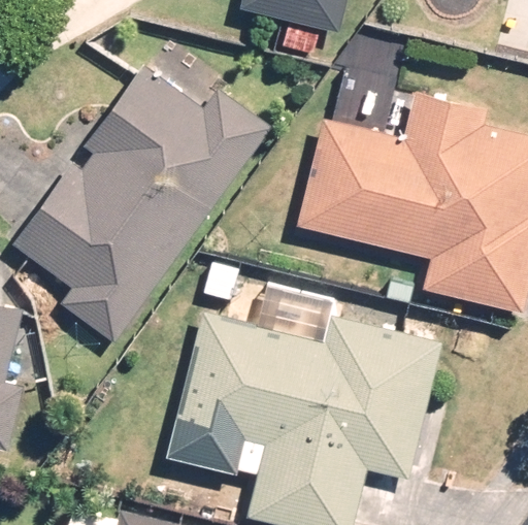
[(242,0),(240,9),(339,34),(348,0),(242,0)]
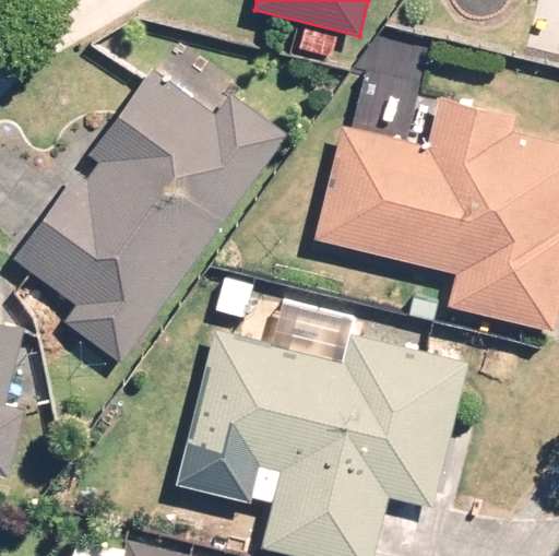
[(13,260),(76,306),(64,323),(121,364),(286,134),(229,94),(215,114),(152,69),(90,154),(100,162),(87,180),(76,173),(13,260)]
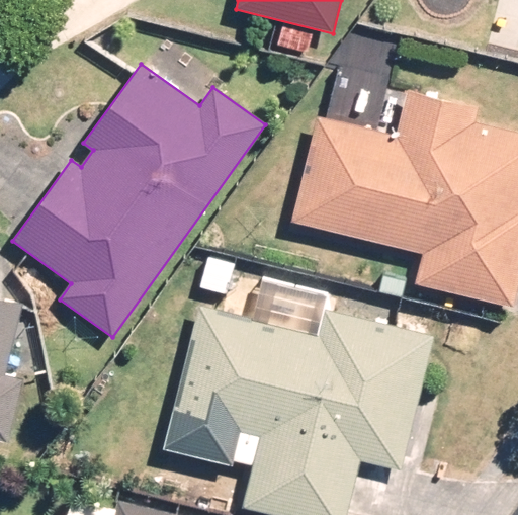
[(314,115),(289,224),(421,253),(414,284),(514,307),(517,286),(517,132),(477,123),(481,106),(408,90),(398,135),(314,115)]
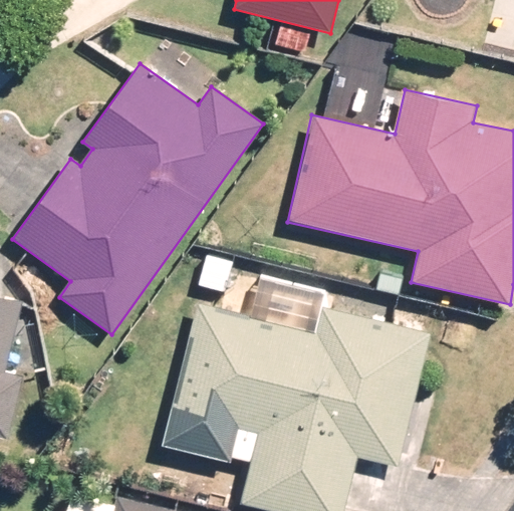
[(187,342),(171,410),(180,413),(174,437),(214,447),(220,423),(258,432),(240,503),(272,510),(343,510),(357,456),(399,466),(431,334),(321,307),(324,295),(259,279),(250,316),(197,303),(196,309),(185,306),(176,340),(187,342)]
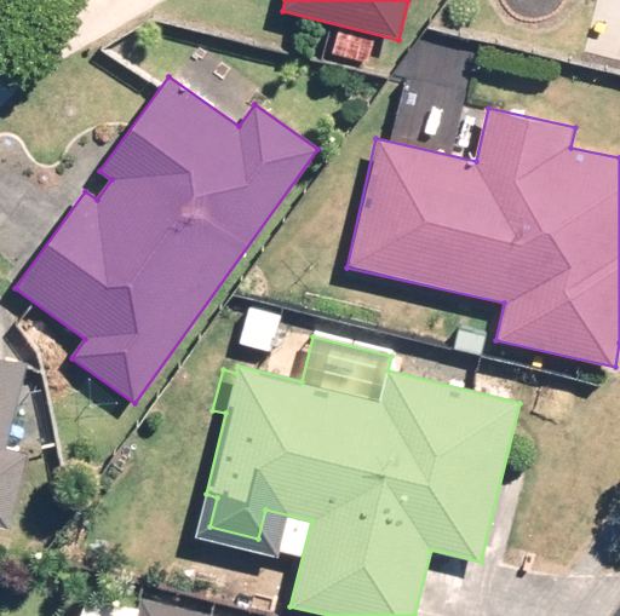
[(0,528),(10,530),(28,455),(7,450),(28,364),(0,357),(0,528)]
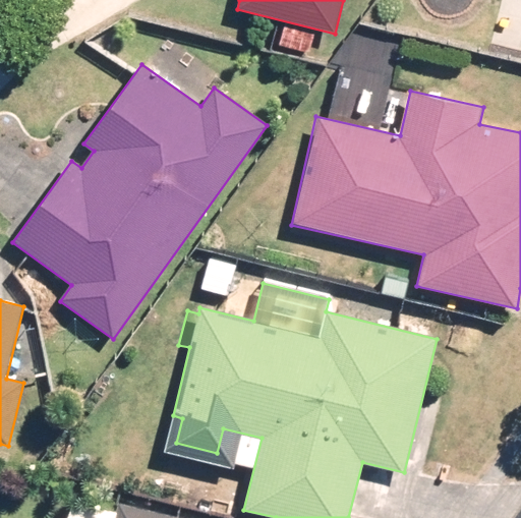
[(173,517),(118,504),(116,513),(71,502),(66,517),(173,517)]
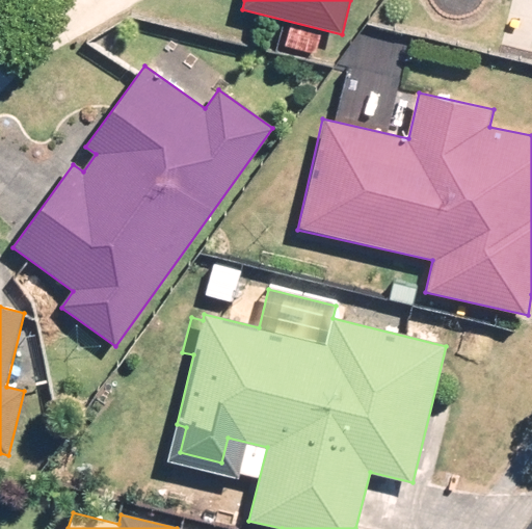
All buildings are outlined.
